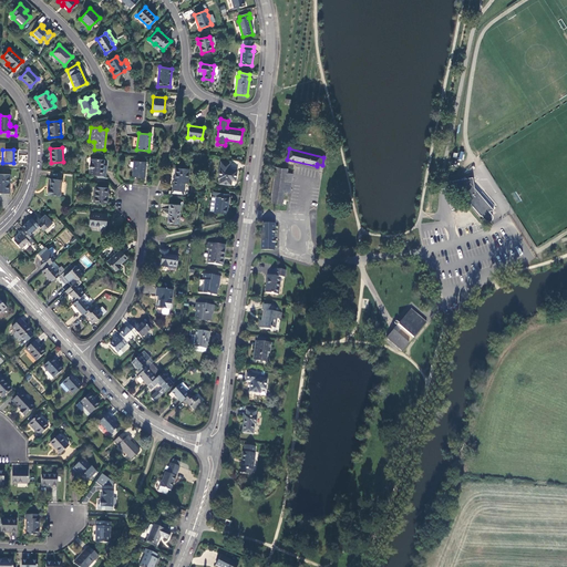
[(105,178),(106,165),(103,165),(104,160),(91,158),(89,175),(96,175),(96,177),(105,178)]
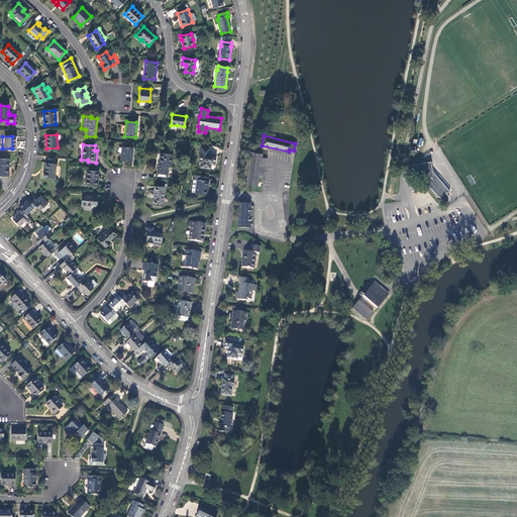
[(131,162),(132,147),(122,146),(120,161),(131,162)]
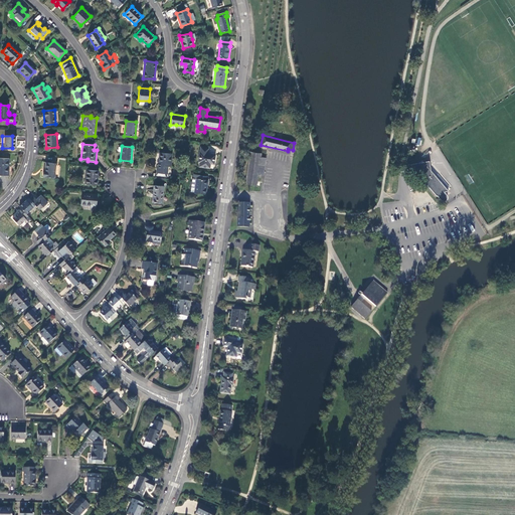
[(208,149),(200,147),(200,153),(199,152),(198,162),(199,163),(199,167),(209,168),(210,164),(213,164),(214,155),(207,154),(208,149)]
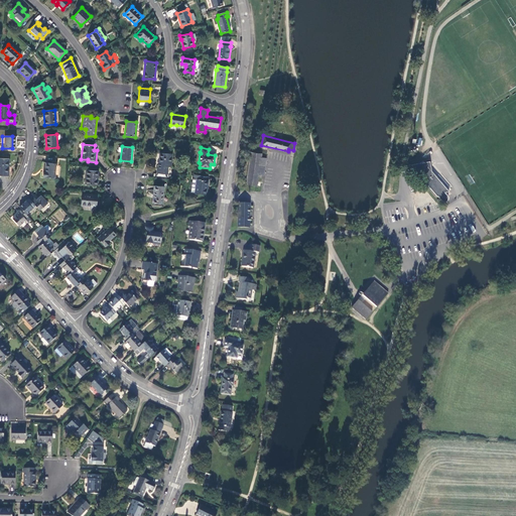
[(250,152),(245,184),(255,186),(258,173),(263,174),(265,158),(260,157),(261,153),(250,152)]
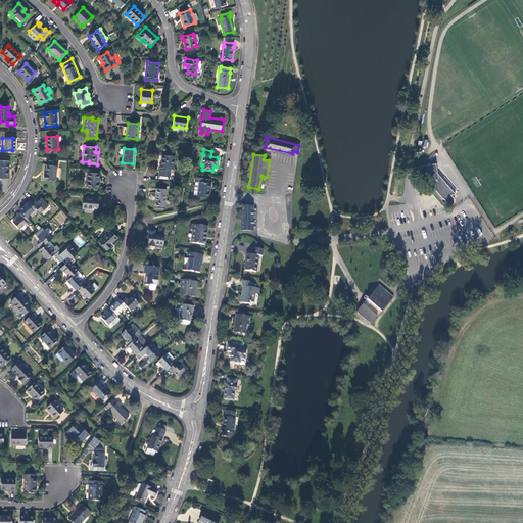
[(175,156),(162,155),(161,165),(160,165),(159,178),(170,179),(171,169),(174,170),(175,156)]
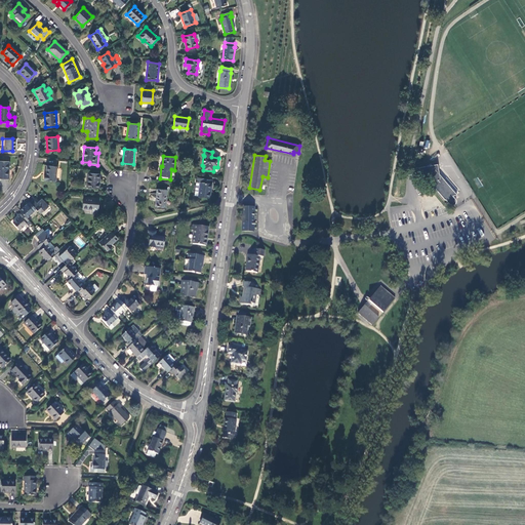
[(0,177),(8,178),(9,162),(0,161),(0,177)]
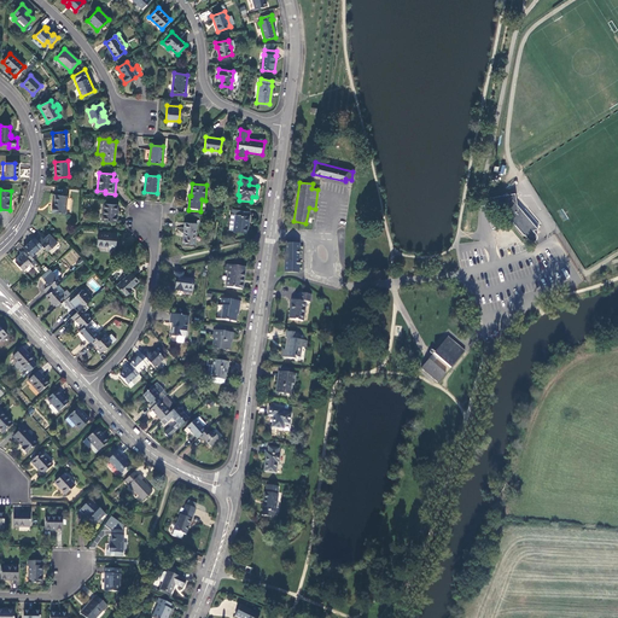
[(500,194),(491,197),(496,203),(495,203),(513,225),(523,234),(528,239),(529,240),(530,240),(532,240),(534,240),(535,239),(536,238),(536,237),(536,234),(535,233),(531,229),(537,228),(522,210),(519,211),(517,209),(516,204),(516,203),(507,193),(506,192),(501,196),(500,194)]
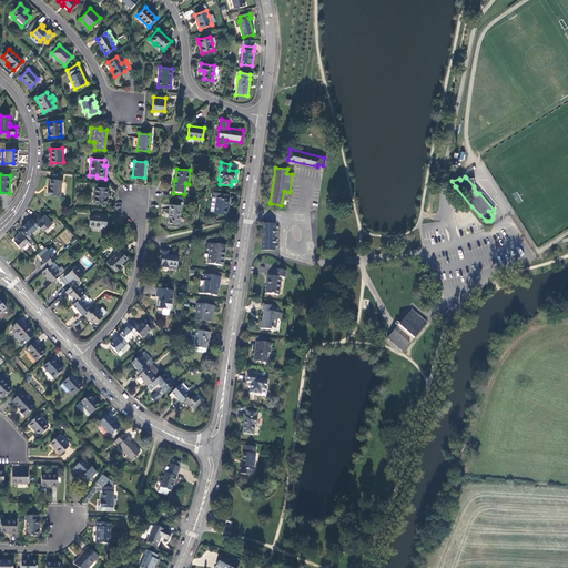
[(59,196),(61,180),(47,179),(44,194),(59,196)]
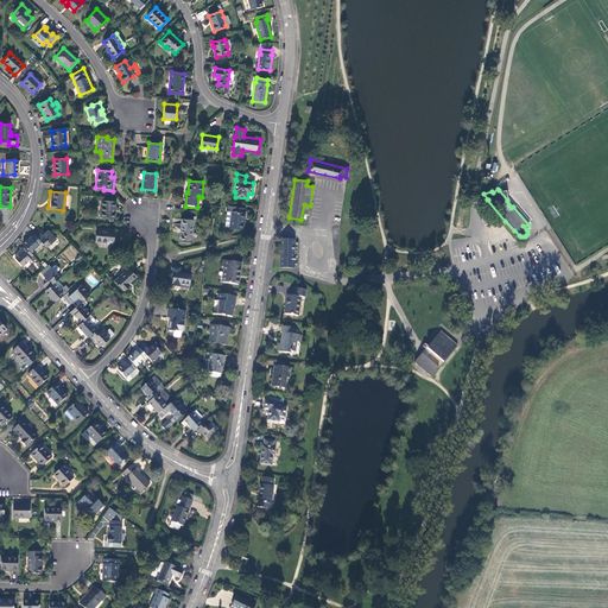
[(114,219),(115,202),(102,201),(101,217),(114,219)]
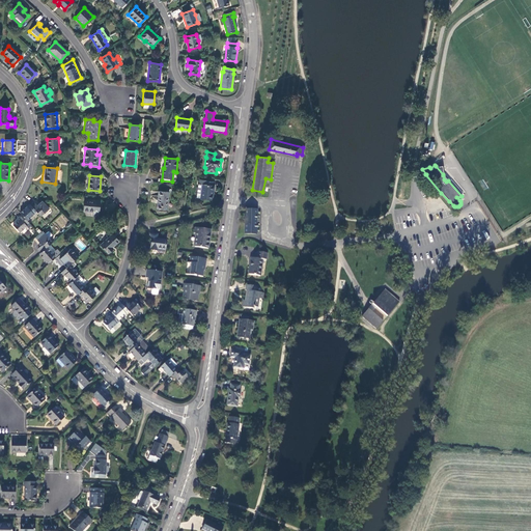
[(214,182),(200,180),(199,184),(202,185),(200,198),(201,198),(213,200),(214,186),(214,182)]
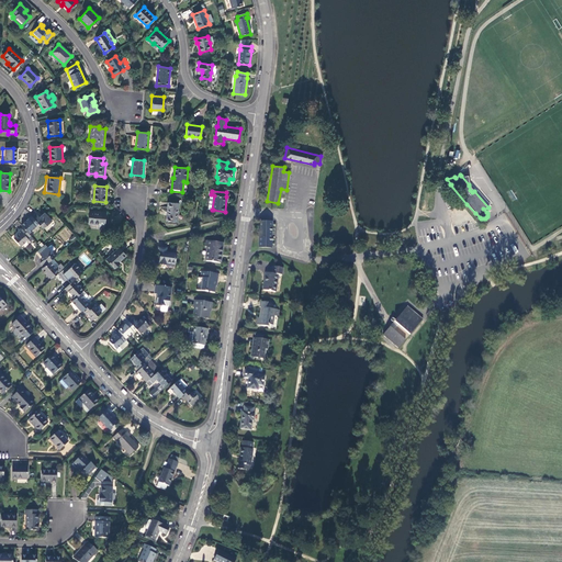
[(177,223),(179,203),(168,202),(166,223),(177,223)]
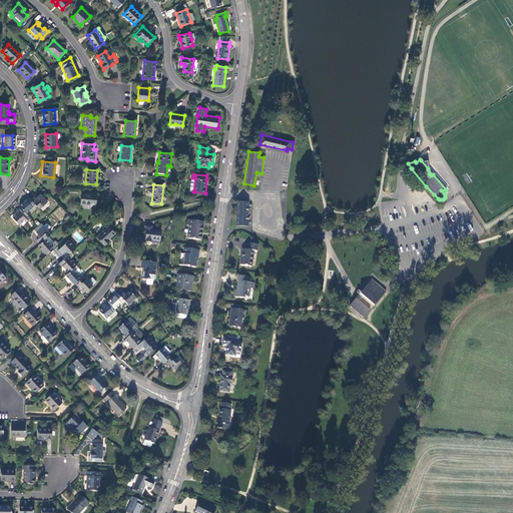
[(96,193),(82,192),(81,203),(89,204),(89,208),(95,209),(96,193)]
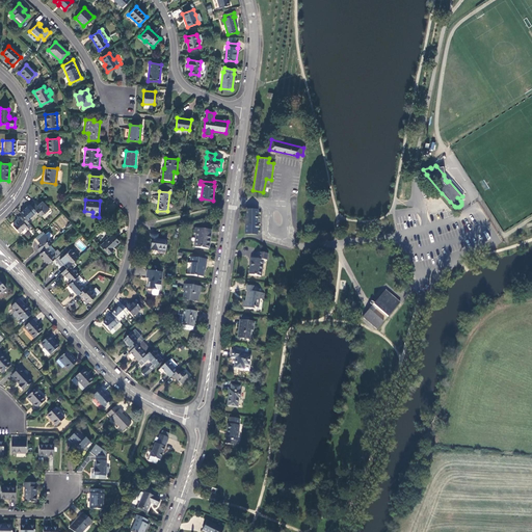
[(33,202),(30,205),(36,212),(41,216),(49,209),(42,202),(36,206),(33,202)]
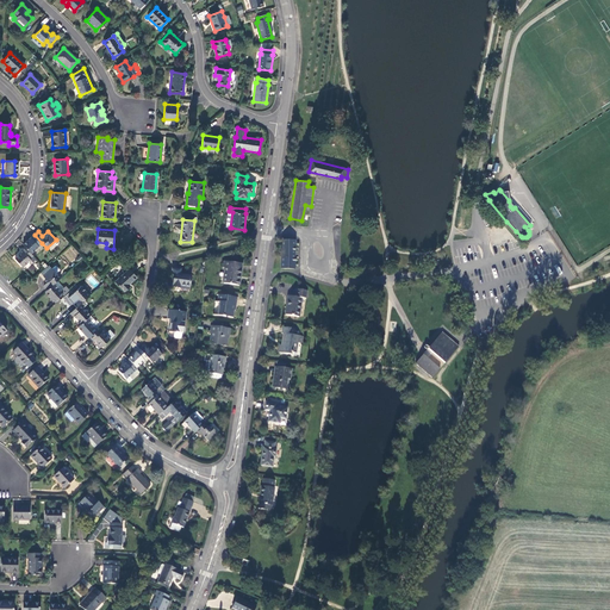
[(33,234),(23,244),(24,247),(31,253),(42,243),(35,235),(33,234)]
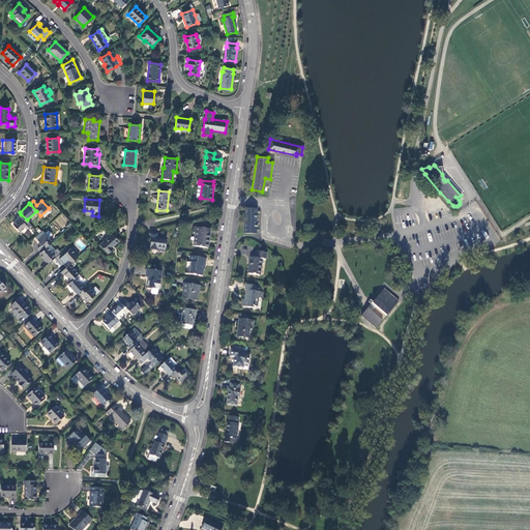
[(255,233),(256,209),(244,208),(243,233),(255,233)]
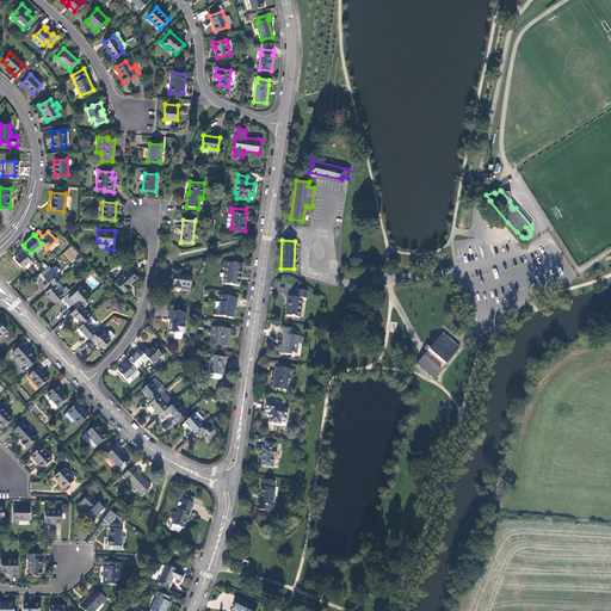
[(32,263),(36,259),(31,253),(24,247),(22,250),(23,252),(14,259),(22,267),(30,260),(32,263)]
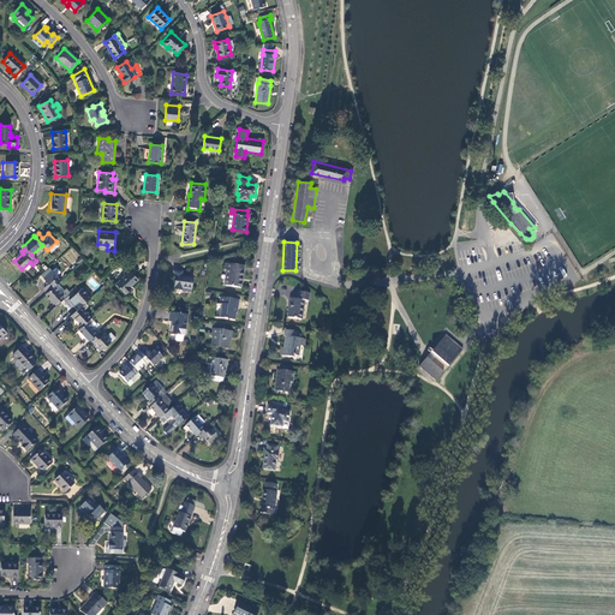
[(244,266),(225,263),(224,269),(226,270),(225,285),(240,287),(244,266)]
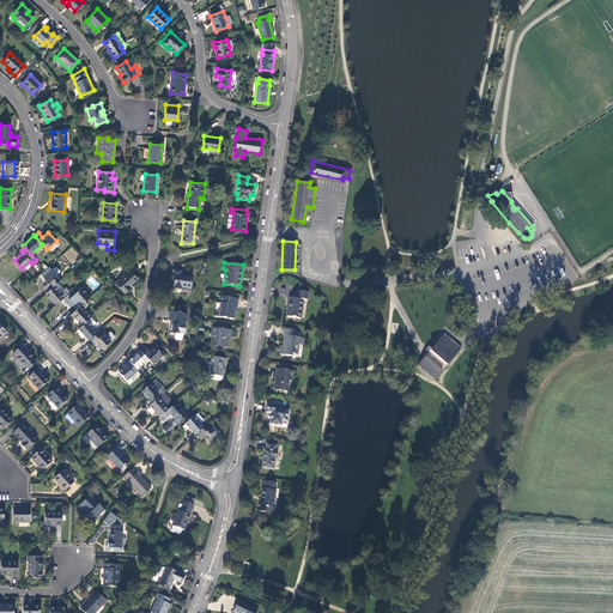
[(44,286),(48,291),(54,285),(60,279),(52,269),(43,278),(48,283),(44,286)]
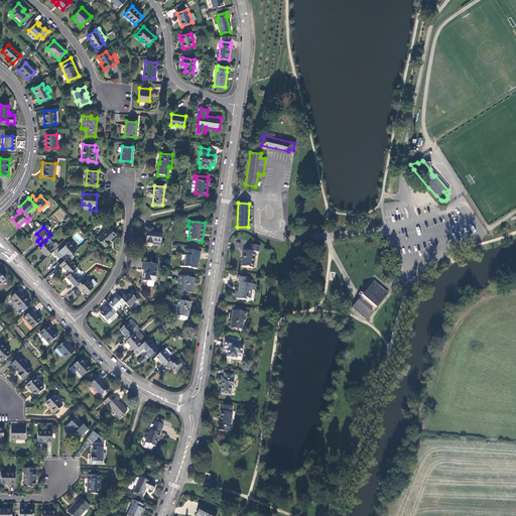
[(109,228),(98,238),(105,246),(110,242),(109,241),(116,235),(109,228)]
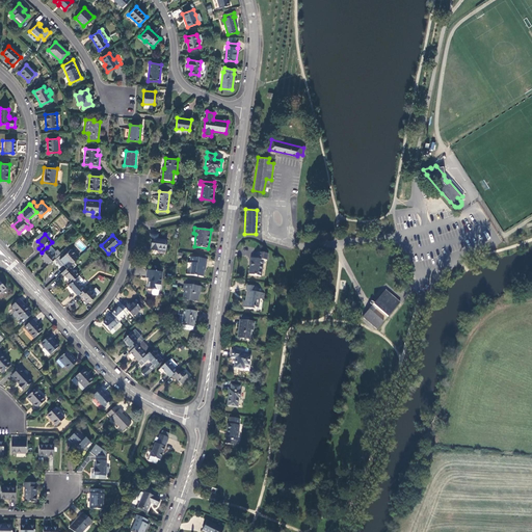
[(167,241),(150,238),(148,249),(158,251),(159,253),(163,254),(165,253),(167,241)]
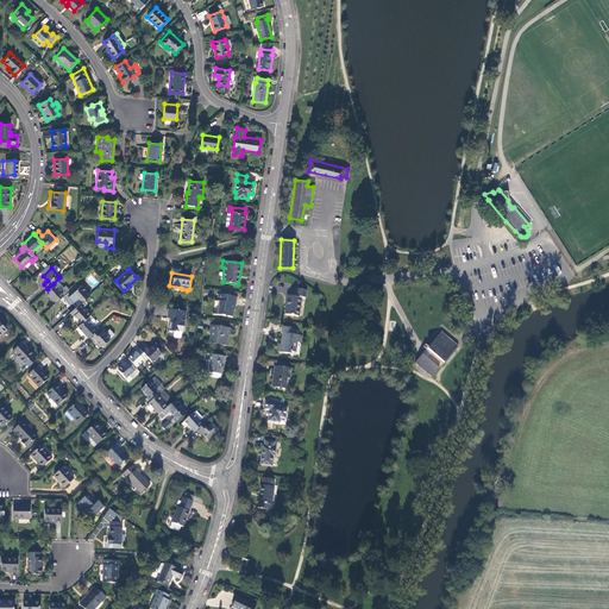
[(45,290),(55,302),(68,290),(64,286),(61,290),(54,283),(48,289),(45,290)]
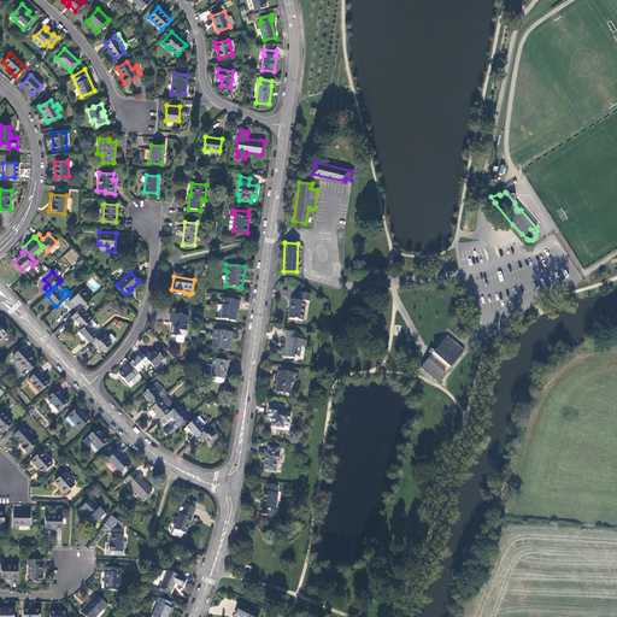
[(74,306),(77,311),(86,304),(92,299),(82,289),(74,298),(78,303),(74,306)]
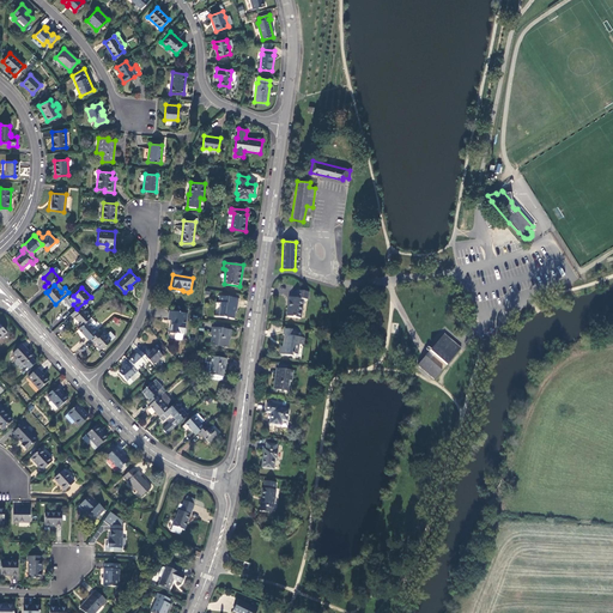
[(301,319),(304,299),(308,299),(309,292),(298,291),(297,298),(290,297),(287,316),(301,319)]
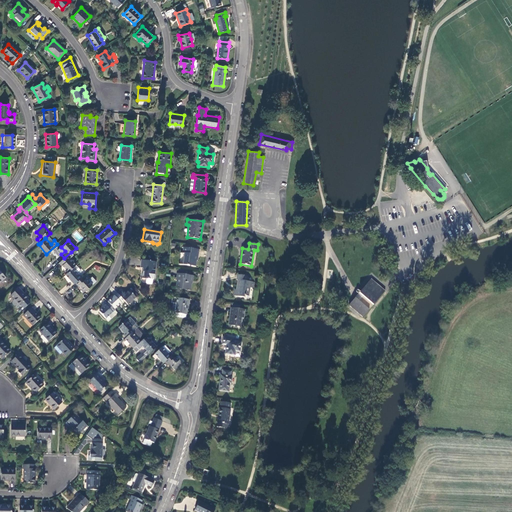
[(199,249),(183,247),(183,253),(185,253),(183,264),(196,266),(197,260),(199,249)]
